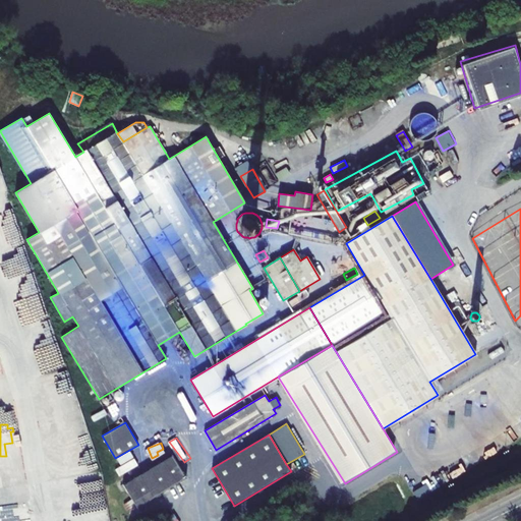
[(131,499),(136,507),(186,477),(173,455),(123,485),(131,499)]
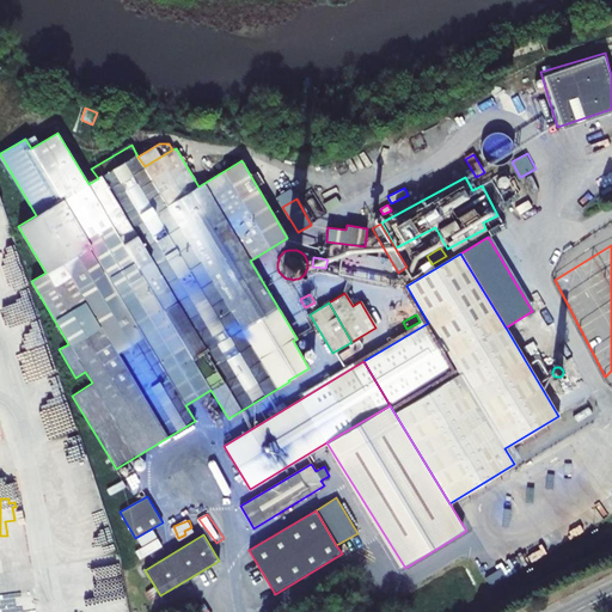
[(140,558),(145,565),(172,550),(167,543),(140,558)]
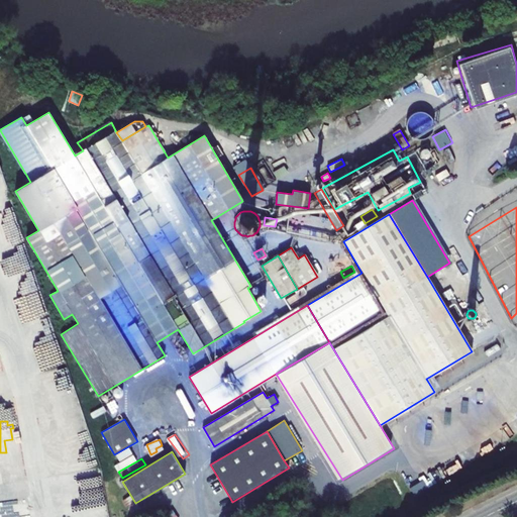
[(130,495),(123,500),(128,508),(135,503),(130,495)]
